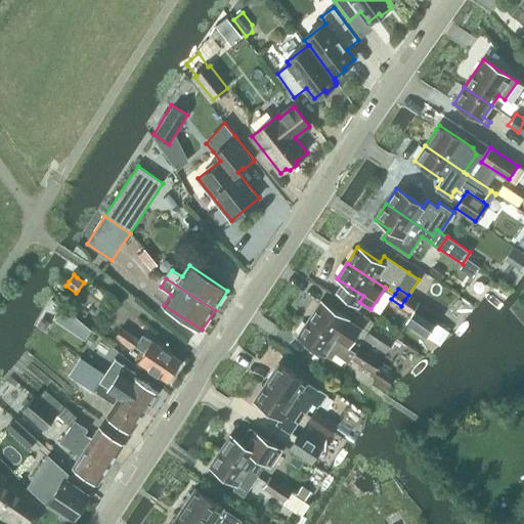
[(404,300),(401,306),(412,313),(416,308),(420,303),(408,295),(404,300)]
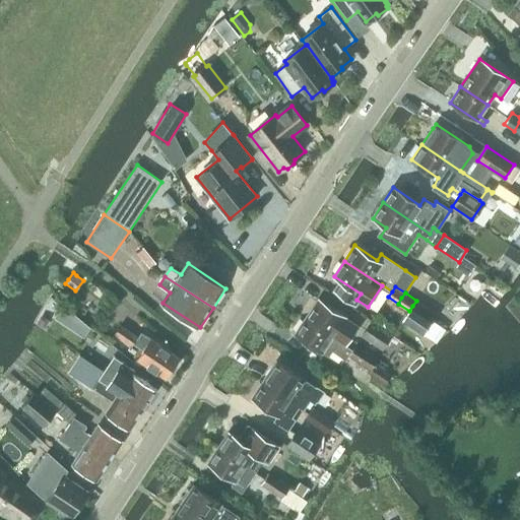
[(345,345),(345,344),(356,328),(344,319),(346,317),(319,299),(306,319),(345,345)]
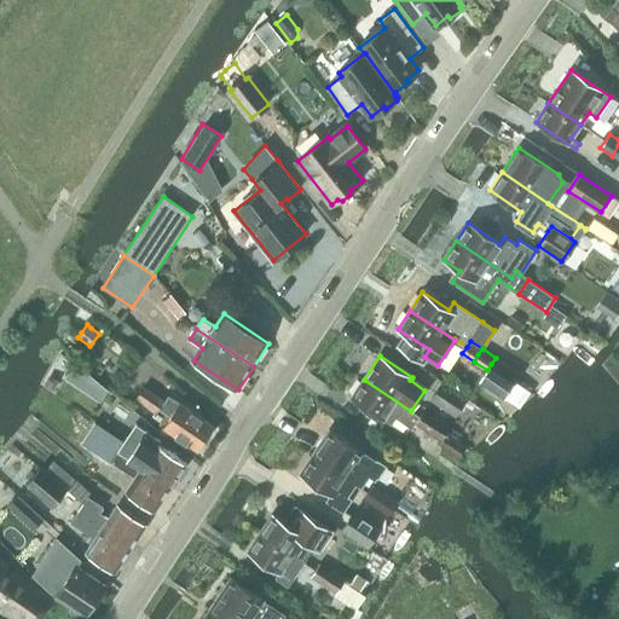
[(75,364),(67,375),(99,398),(106,387),(75,364)]
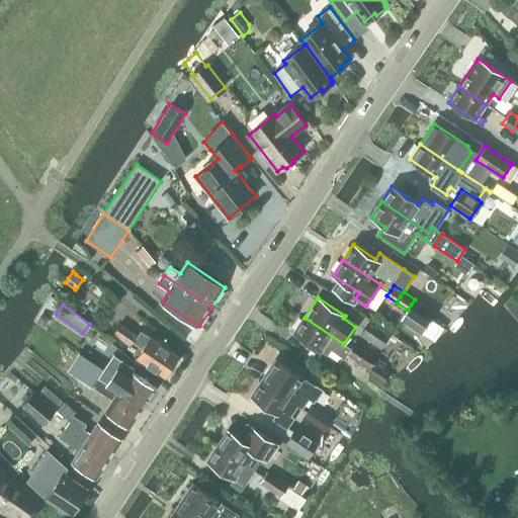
[(411,305),(408,310),(402,319),(422,332),(431,319),(411,305)]
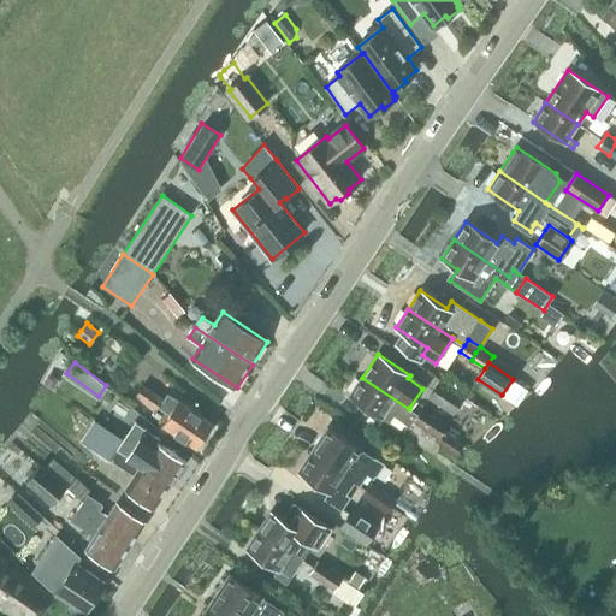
[(418,414),(409,408),(409,409),(362,378),(350,396),(390,422),(394,416),(409,426),(413,421),(425,430),(434,415),(422,407),(418,414)]
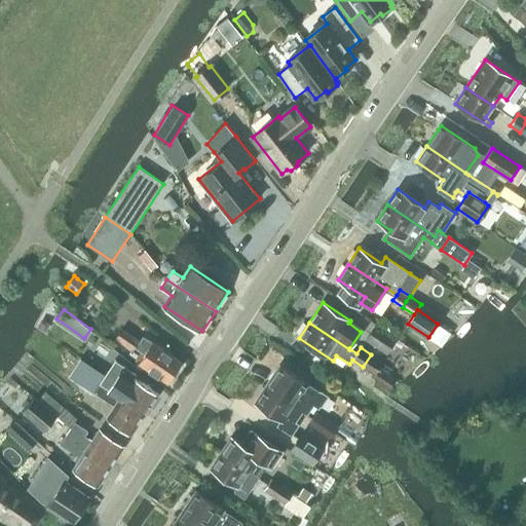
[(375,324),(365,339),(387,353),(398,338),(375,324)]
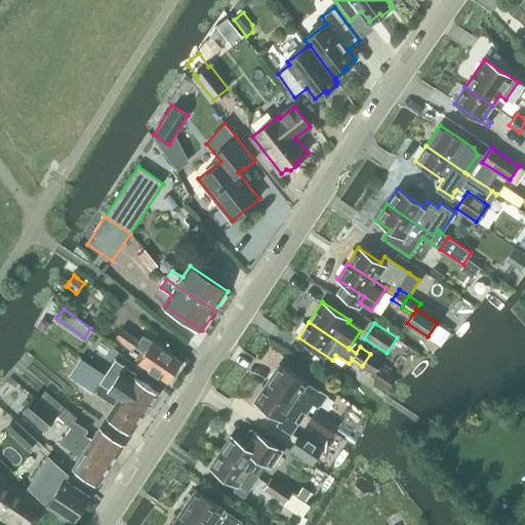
[(139,341),(122,329),(116,338),(133,350),(135,347),(145,353),(138,362),(167,381),(180,361),(143,335),(139,341)]
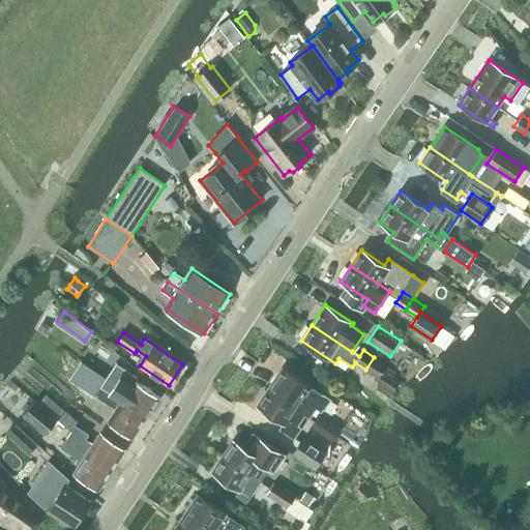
[(377,378),(382,371),(385,365),(374,357),(365,370),(377,378)]
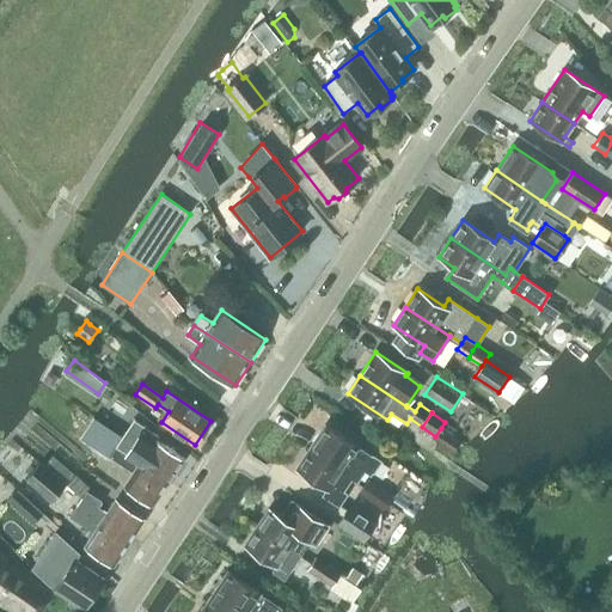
[(123,436),(116,447),(121,451),(127,454),(133,458),(138,460),(139,461),(140,463),(141,464),(169,482),(184,459),(157,442),(160,435),(142,423),(136,420),(135,421),(129,428),(124,435),(123,436)]
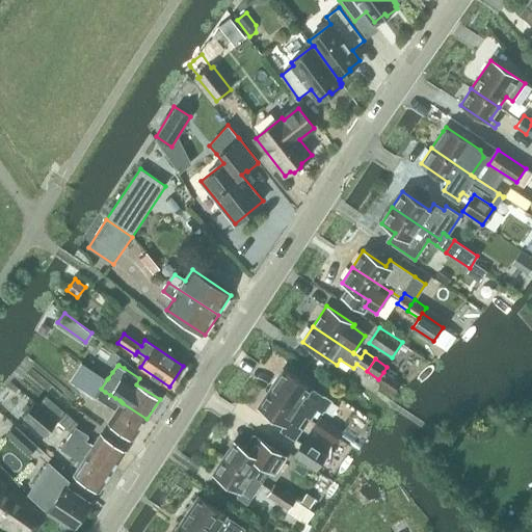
[(280,375),(268,392),(303,415),(306,417),(311,419),(318,408),(322,413),(330,400),(312,388),(284,369),(280,375)]
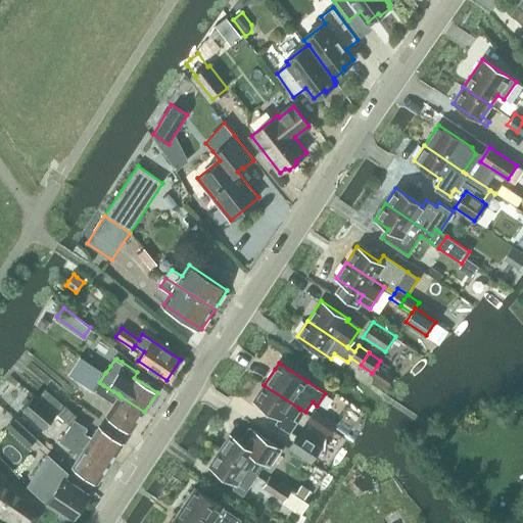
[(82,381),(79,385),(91,393),(94,390),(113,403),(105,415),(131,431),(144,412),(121,396),(120,395),(119,394),(117,393),(113,391),(108,388),(103,385),(99,382),(105,373),(104,373),(99,369),(93,365),(82,381)]
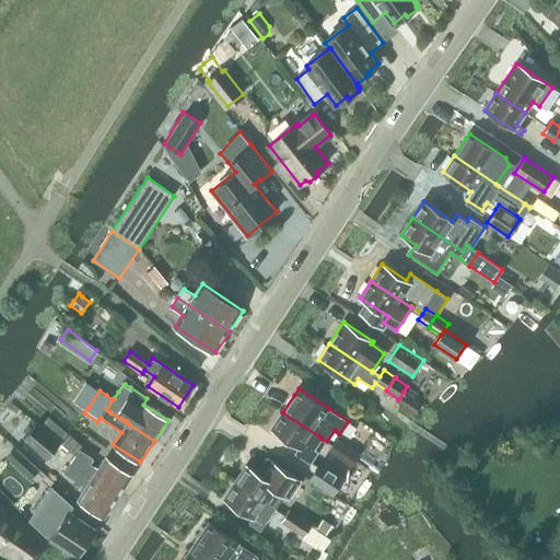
[(404,392),(398,399),(396,401),(415,413),(421,404),(404,392)]
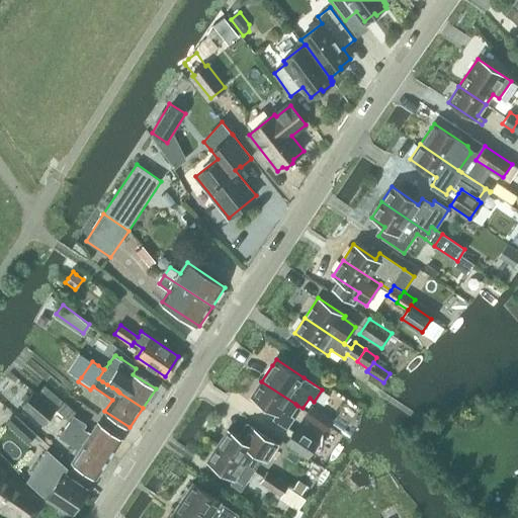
[(261,381),(251,397),(276,414),(273,419),(284,426),(287,429),(295,418),(291,415),(297,406),(295,404),(261,381)]
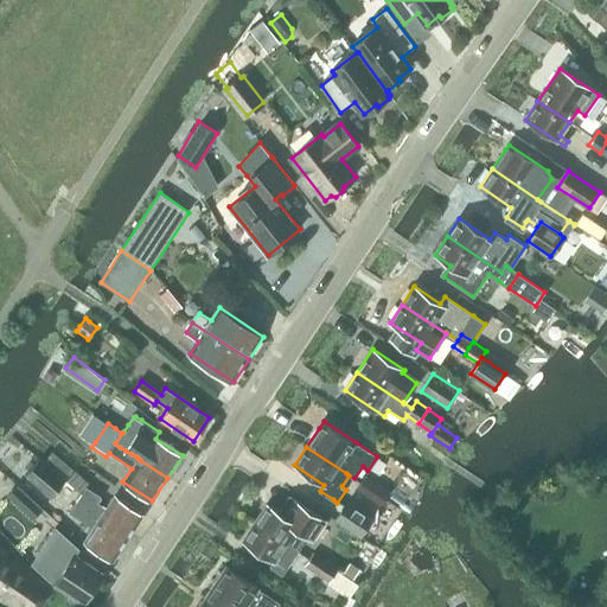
[(40,458),(25,475),(51,498),(65,480),(66,479),(40,458)]
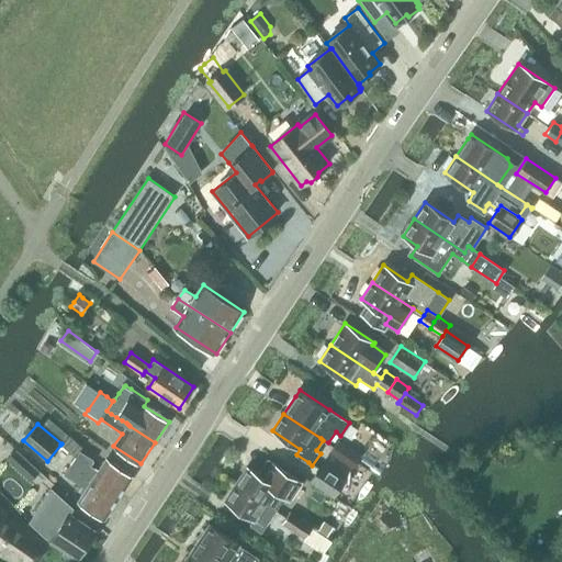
[(62,444),(60,445),(76,458),(70,465),(119,497),(133,476),(105,458),(98,470),(91,465),(94,460),(80,450),(82,447),(69,435),(62,444)]
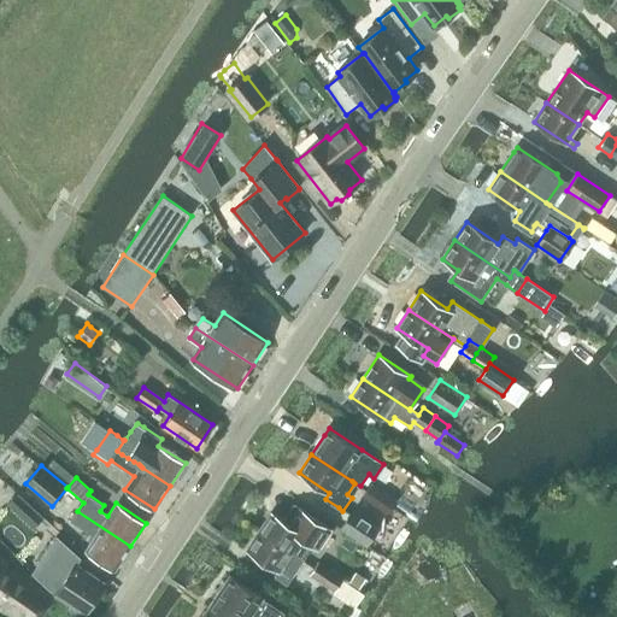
[(376,505),(383,493),(385,491),(371,482),(363,497),(376,505)]
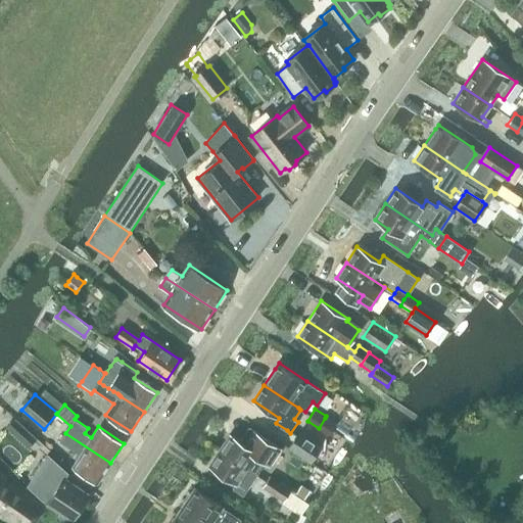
[(326,416),(319,428),(329,435),(336,423),(326,416)]
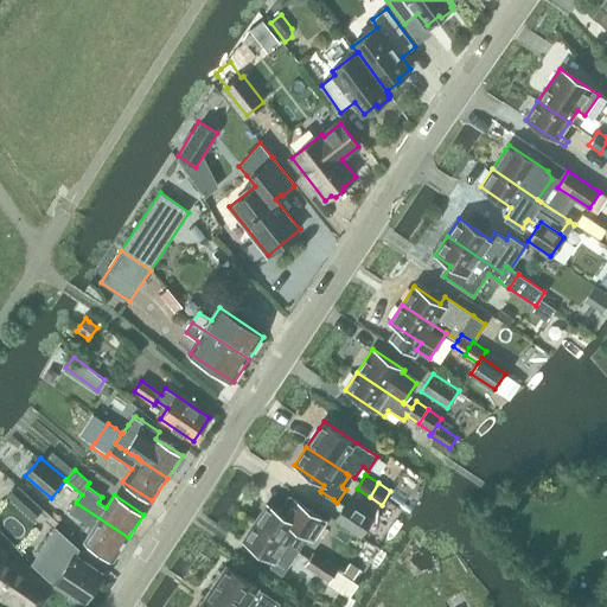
[(255,523),(298,550),(307,536),(313,541),(326,522),(292,499),(282,515),(267,504),(255,523)]
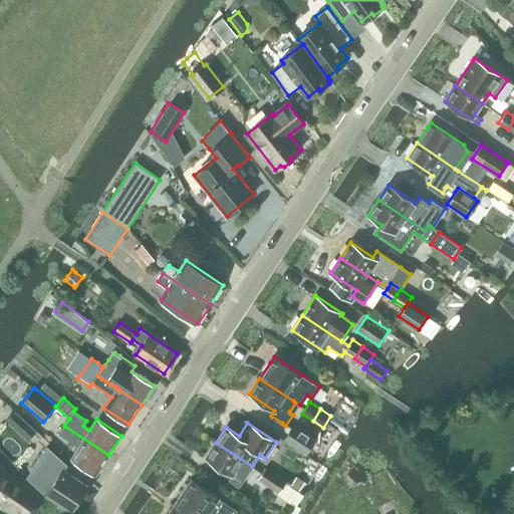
[(293,423),(282,440),(305,455),(316,439),(293,423)]
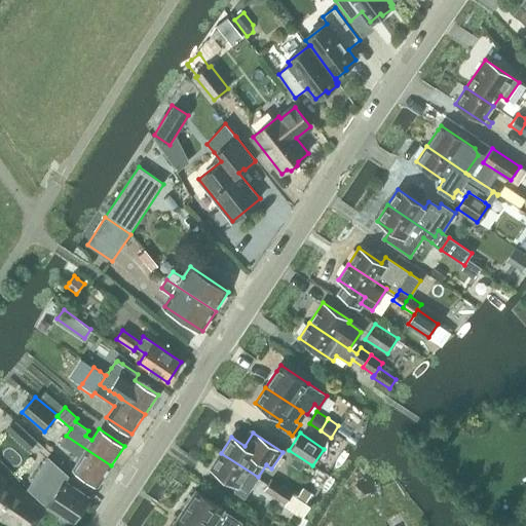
[(66,436),(60,444),(80,457),(73,468),(98,486),(111,465),(66,436)]
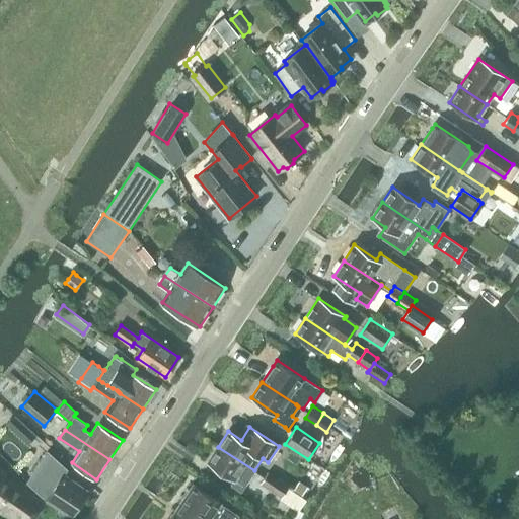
[(241,491),(254,470),(218,447),(208,462),(234,479),(231,485),(241,491)]
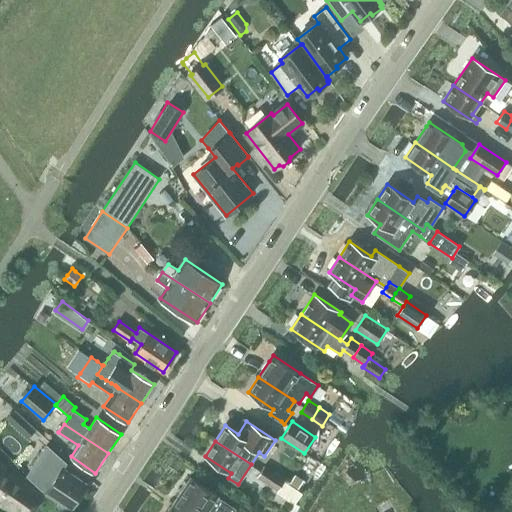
[(47,443),(27,474),(45,492),(71,509),(87,485),(63,469),(67,462),(47,443)]
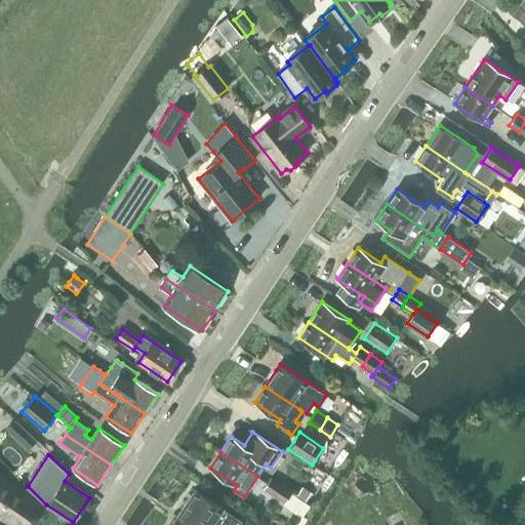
[(0,512),(18,524),(35,524),(41,517),(40,512),(42,509),(2,482),(5,479),(0,475),(0,512)]
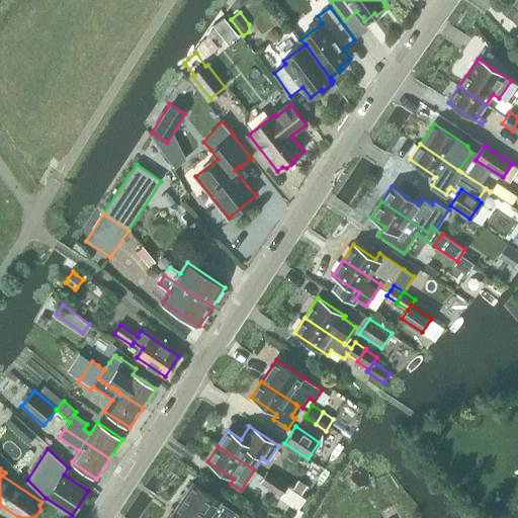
[(268,470),(260,483),(279,497),(288,485),(268,470)]
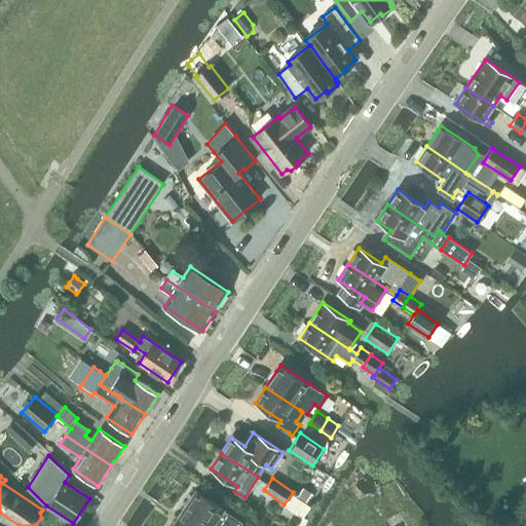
[(306,501),(312,493),(303,487),(298,496),(306,501)]
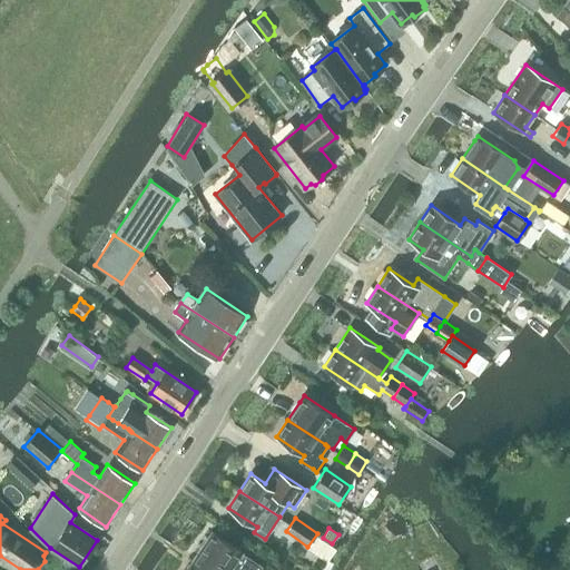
[(193,562),(203,569),(261,569),(264,567),(249,557),(243,552),(245,550),(214,530),(204,544),(193,562)]
